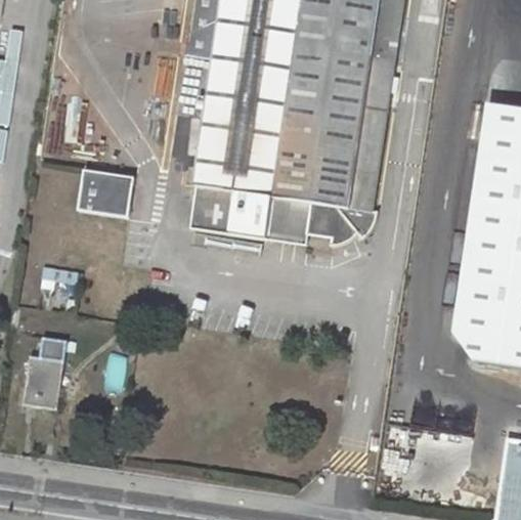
[(372,207),(394,56),(372,53),(379,3),(400,6),(401,0),(191,0),(184,54),(213,58),(198,167),(191,166),(188,183),(194,184),(194,185),(188,225),(264,236),(270,197),(290,199),(286,223),(305,226),(303,233),(329,237),(328,246),(332,246),(345,242),(351,237),(354,233),(359,239),(365,232),(372,223),(374,217),(375,209),(375,207),(372,207)]
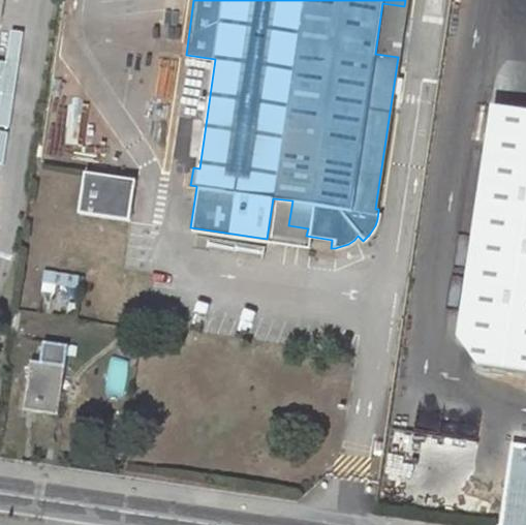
[(375,54),(398,57),(404,6),(382,3),(375,54)]
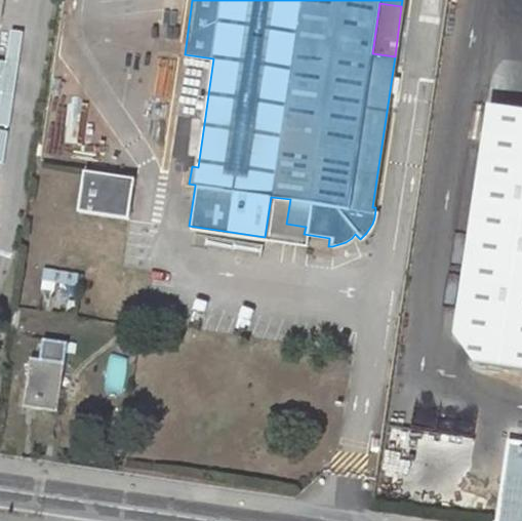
[(521,106),(486,102),(452,331),(474,360),(521,367),(521,106)]
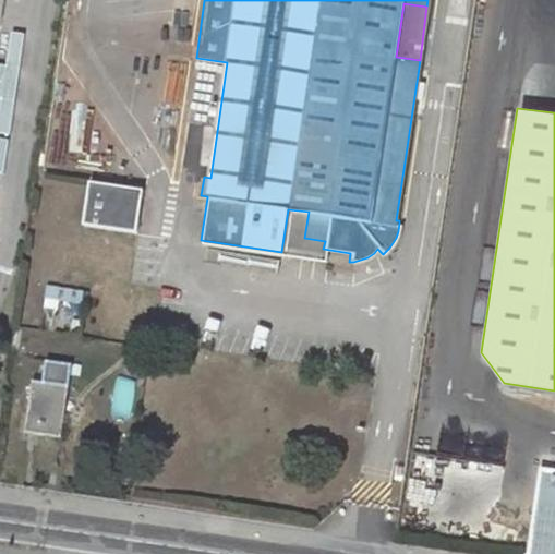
[(141,188),(86,180),(80,223),(134,231),(141,188)]
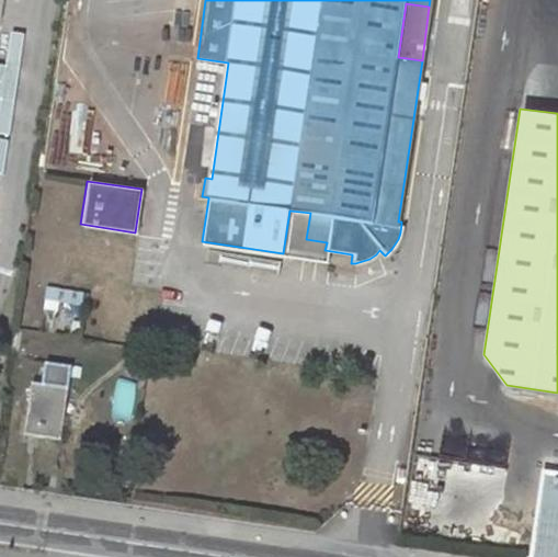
[(325,250),(327,242),(306,239),(310,213),(289,211),(283,253),(323,259),(325,250)]
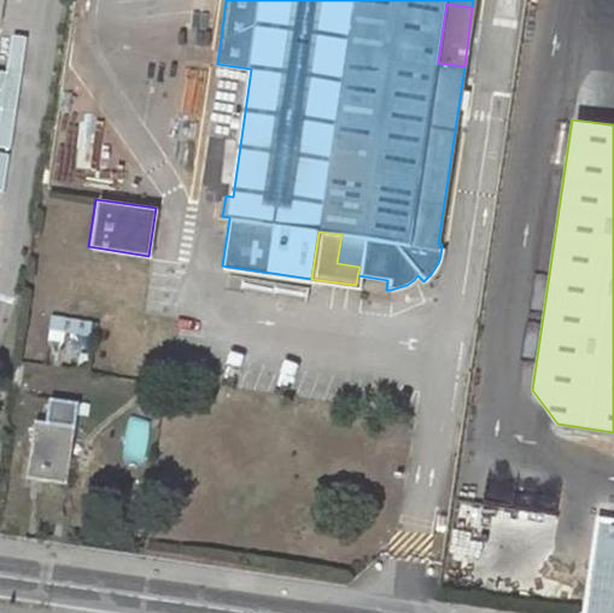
[(50,314),(47,327),(86,332),(88,319),(50,314)]
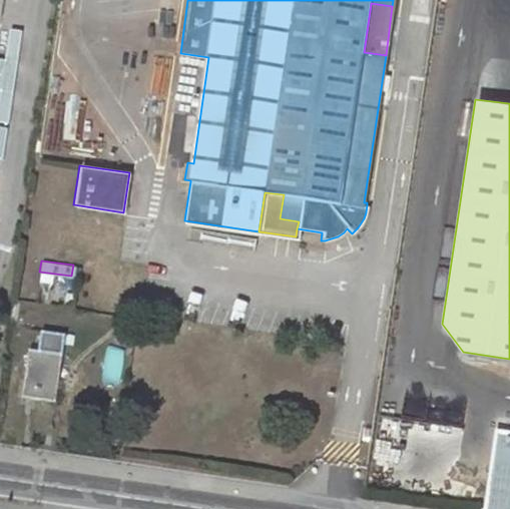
[(55,399),(61,352),(64,333),(41,329),(38,348),(27,347),(20,394),(55,399)]
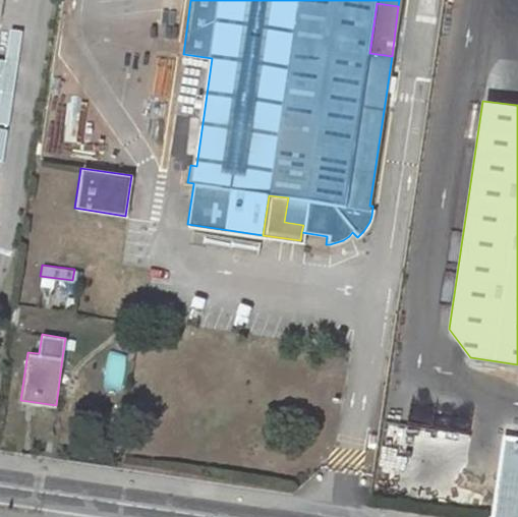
[(121,386),(125,350),(107,348),(103,384),(121,386)]
